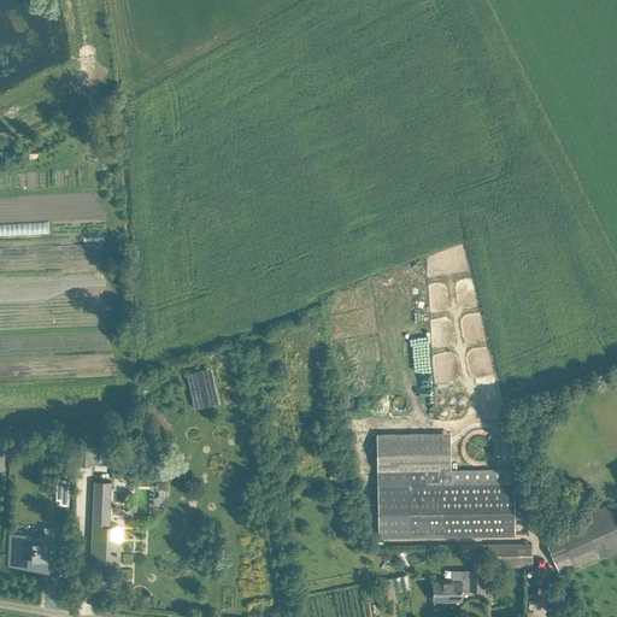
[(377,434),(378,470),(451,469),(451,432),(377,434)]
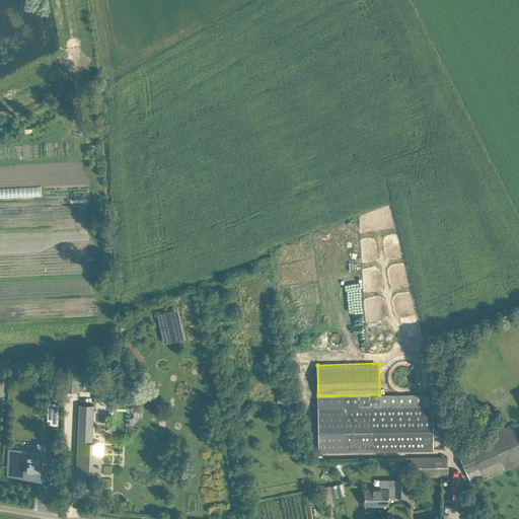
[(66,373),(65,391),(78,391),(78,373),(66,373)]
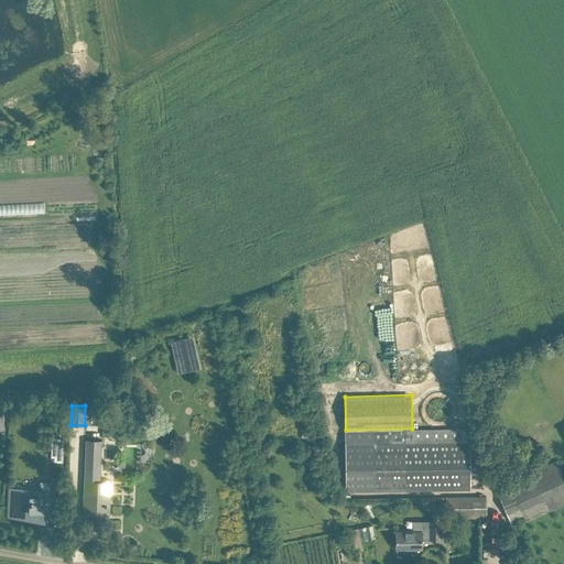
[(345,430),(346,490),(470,488),(470,441),(467,441),(467,427),(412,429),(346,430),(345,430)]
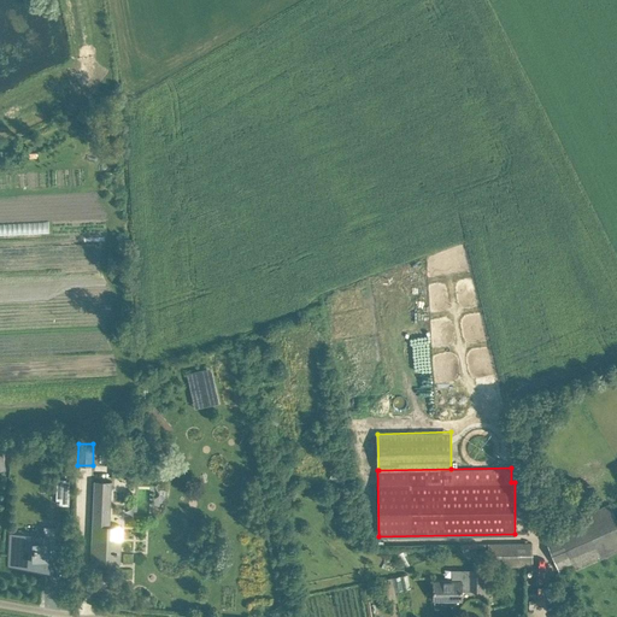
[(112,481),(94,480),(90,552),(94,552),(93,562),(121,563),(121,550),(121,539),(109,538),(110,527),(112,481)]
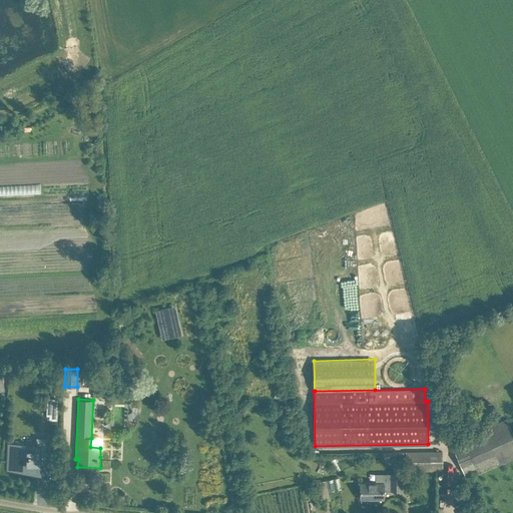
[(451,443),(467,479),(512,459),(512,461),(512,432),(507,419),(451,443)]
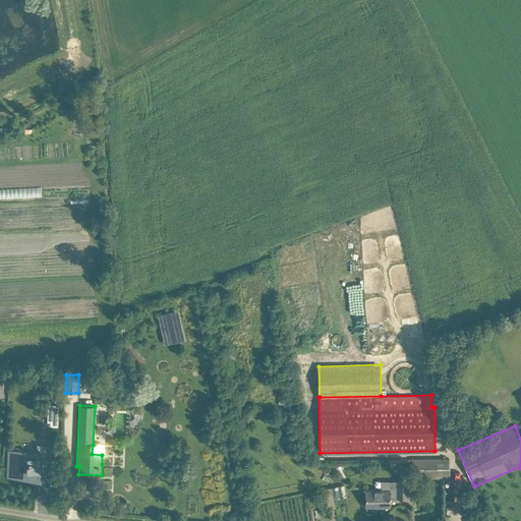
[(20,457),(20,451),(9,451),(8,477),(39,478),(39,472),(50,473),(50,459),(47,458),(47,444),(37,444),(37,458),(20,457)]
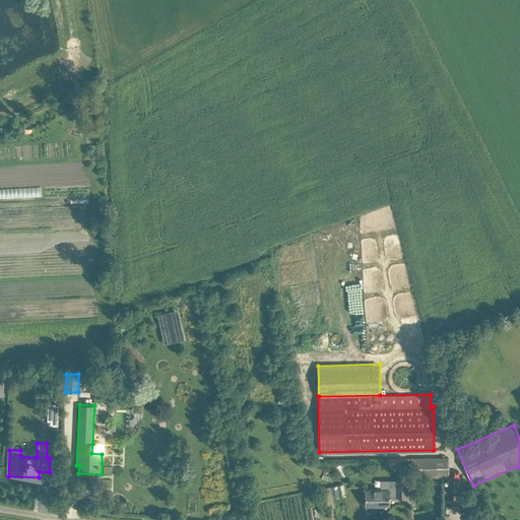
[(449,476),(448,458),(411,458),(411,476),(449,476)]
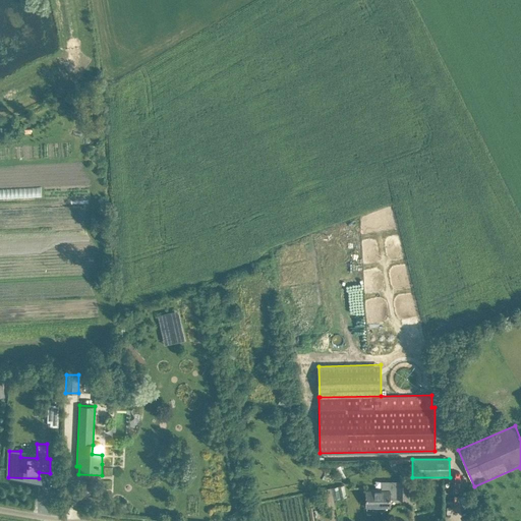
[(407,481),(398,482),(398,490),(398,498),(407,498),(407,481)]
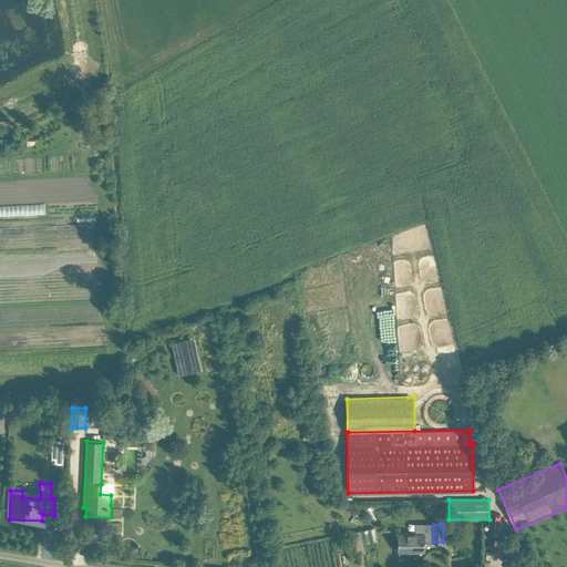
[(419,533),(399,533),(399,539),(399,550),(414,549),(414,552),(424,552),(424,542),(433,542),(433,534),(433,525),(419,525),(419,533)]
